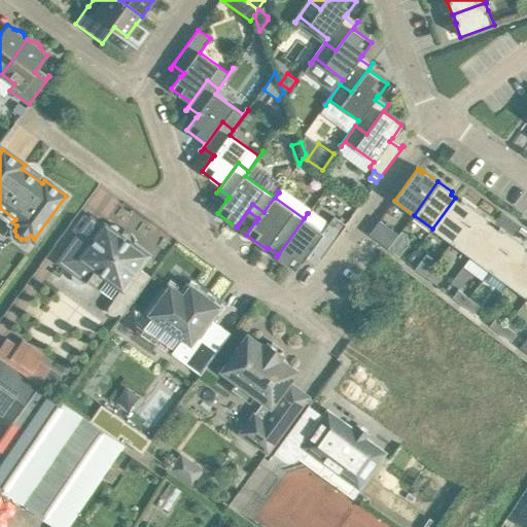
[(451,243),(476,209),(461,199),(460,201),(455,198),(432,229),(451,243)]
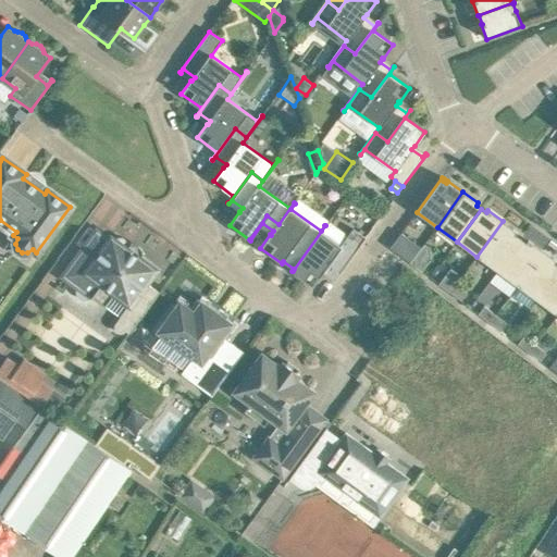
[(497,271),(521,238),(516,234),(518,232),(503,221),(477,257),(497,271)]
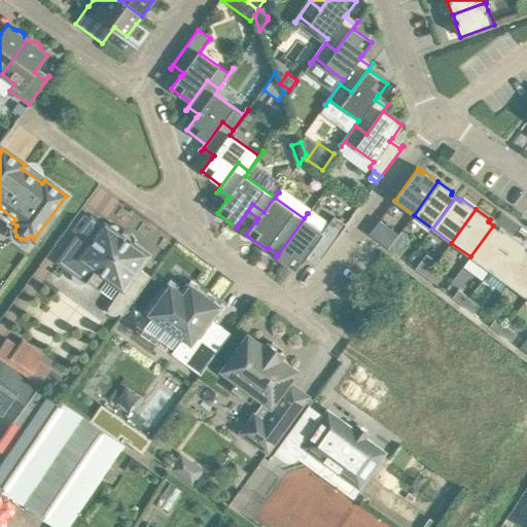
[(316,266),(338,236),(326,226),(322,233),(305,219),(308,214),(308,213),(277,256),(295,271),(305,257),(307,254),(317,261),(315,265),(316,266)]
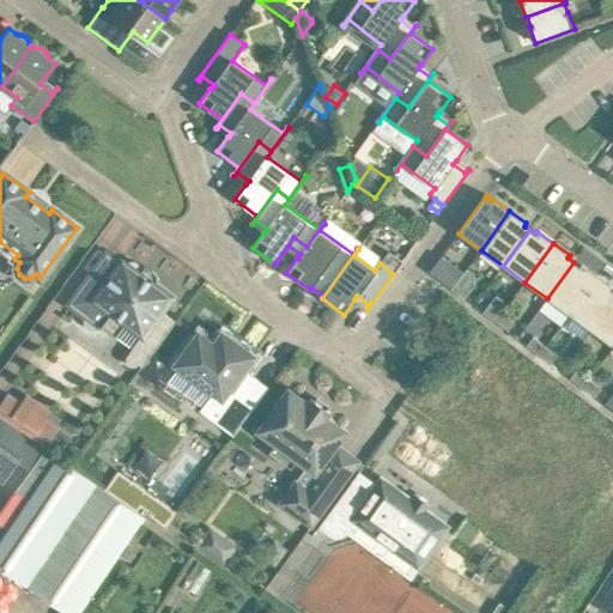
[(451,289),(457,280),(463,273),(442,256),(430,273),(451,289)]
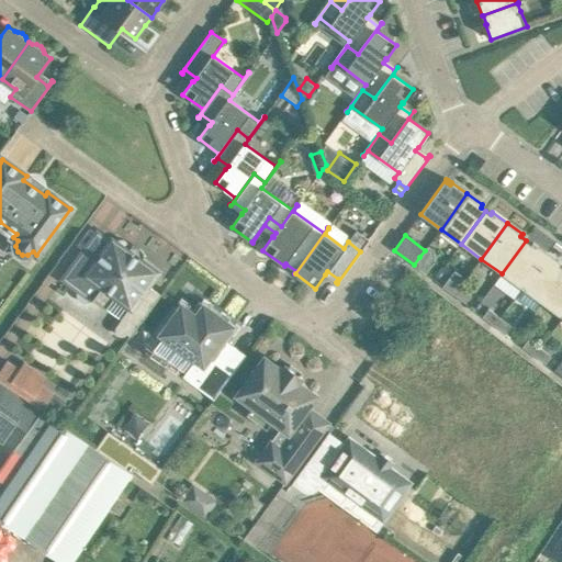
[(85,250),(65,279),(78,289),(77,291),(77,294),(77,296),(78,300),(80,301),(82,303),(86,303),(88,303),(90,301),(92,300),(93,300),(103,288),(130,307),(121,319),(121,321),(116,326),(115,328),(115,330),(116,333),(117,335),(120,336),(122,336),(125,335),(126,334),(130,336),(160,294),(147,285),(157,272),(142,260),(146,256),(142,253),(141,254),(144,256),(141,260),(130,251),(132,247),(135,249),(136,248),(132,245),(128,250),(125,249),(126,247),(126,245),(126,243),(124,240),(122,239),(120,239),(117,240),(116,242),(112,239),(98,260),(85,250)]
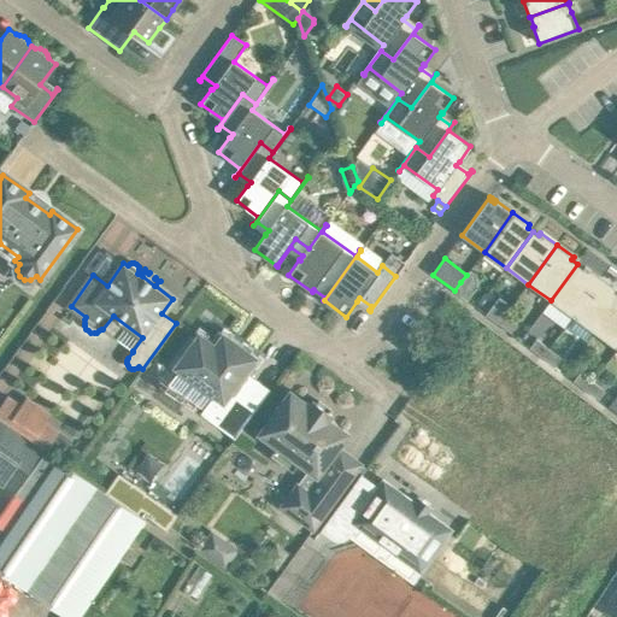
[(573,317),(601,277),(585,265),(583,268),(577,264),(551,300),(573,317)]
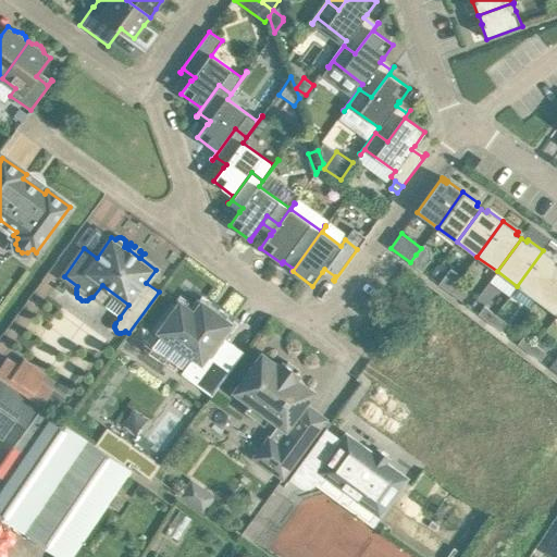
[(537,300),(556,272),(556,263),(556,262),(556,260),(543,250),(517,286),(509,296),(530,311),(537,300)]
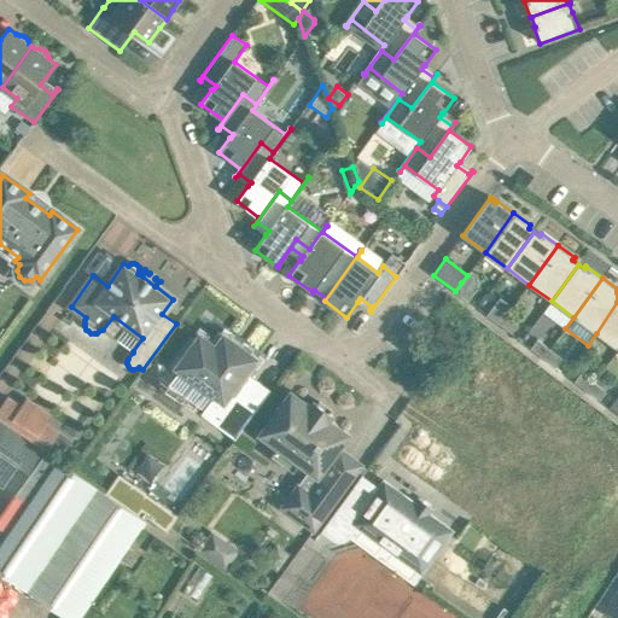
[(474,292),(461,283),(455,291),(467,301),(474,292)]
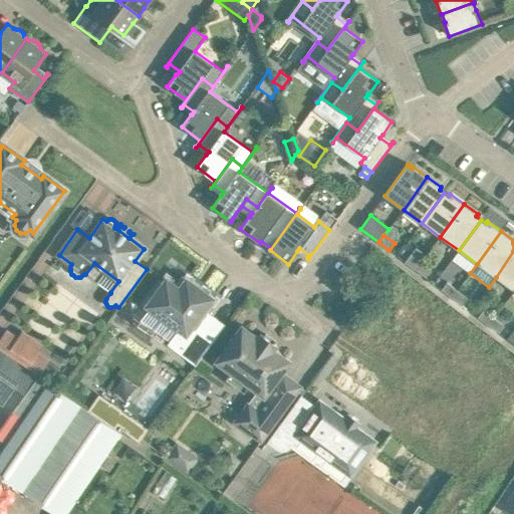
[(416,248),(410,255),(421,263),(426,255),(416,248)]
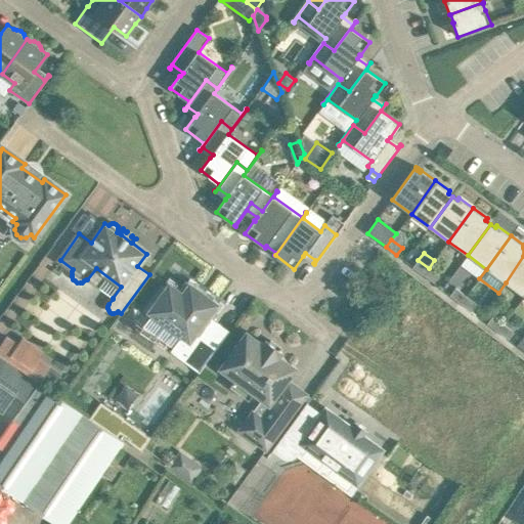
[(523,296),(523,256),(506,282),(523,296)]
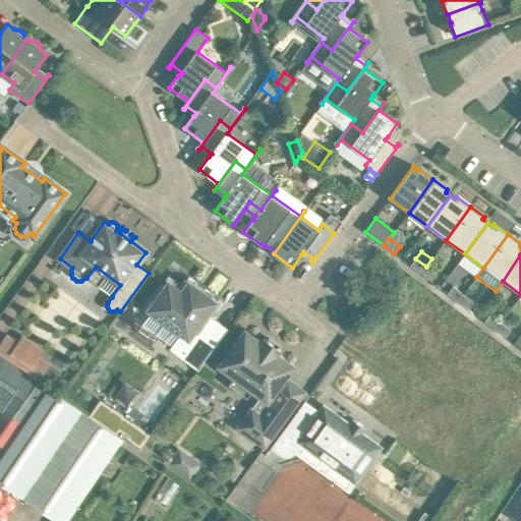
[(426,267),(415,258),(410,266),(420,274),(426,267)]
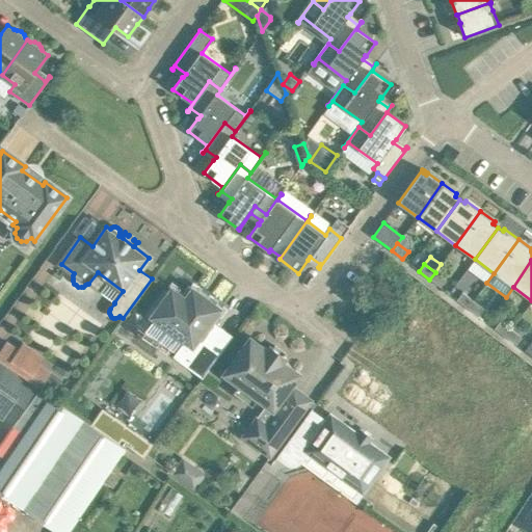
[(446,280),(435,272),(429,280),(441,288),(446,280)]
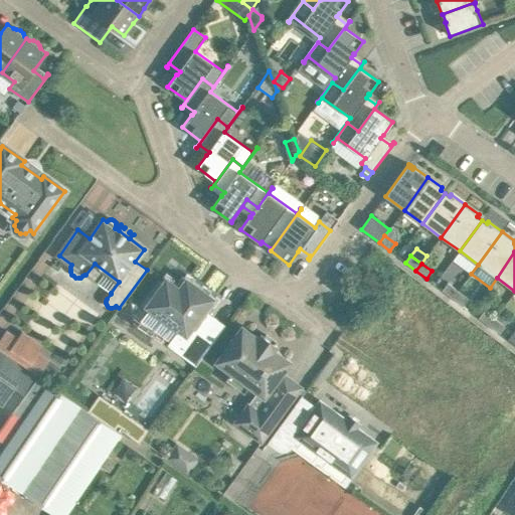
[(225,326),(204,310),(212,299),(186,280),(179,290),(166,281),(148,306),(179,329),(167,345),(195,366),(225,326)]
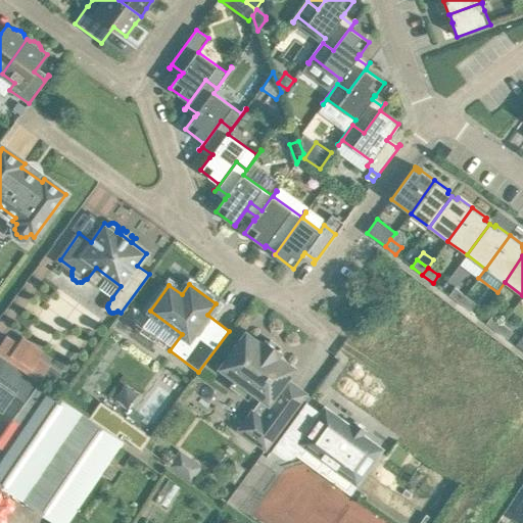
[(465,295),(455,287),(448,295),(460,302),(465,295)]
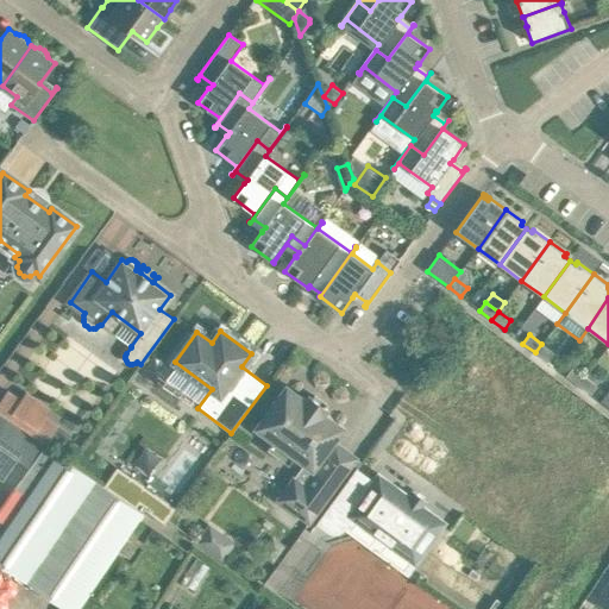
[(554,353),(541,344),(535,352),(547,362),(554,353)]
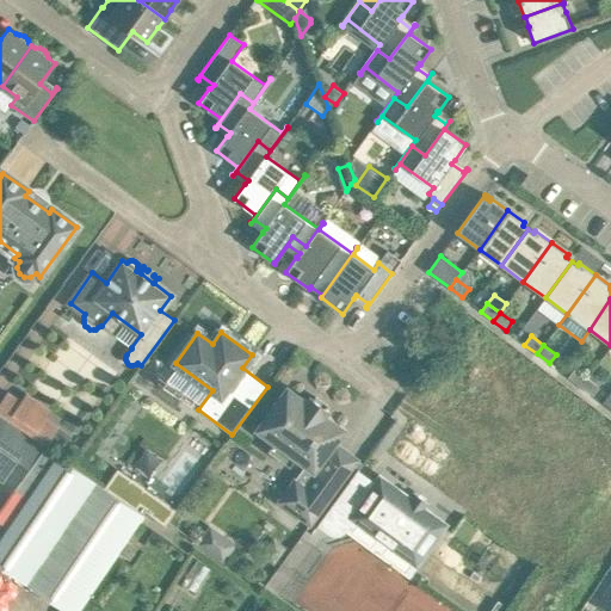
[(587,378),(574,369),(568,377),(580,387),(587,378)]
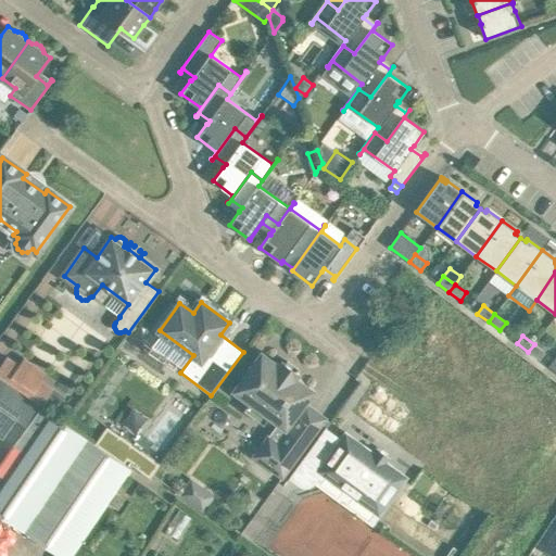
[(545,352),(534,344),(528,352),(540,361),(545,352)]
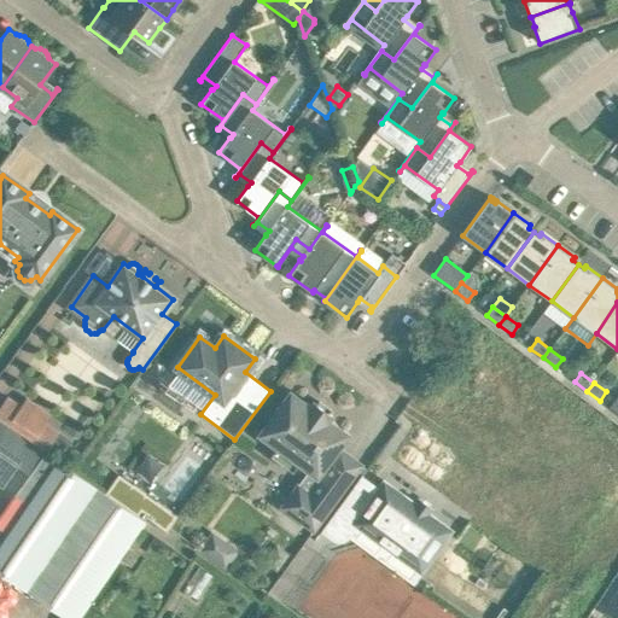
[(281,507),(314,531),(320,523),(325,516),(362,465),(339,448),(349,435),(330,420),(332,415),(313,402),(310,406),(291,391),(284,401),(283,401),(279,402),(274,404),(272,409),(270,414),(270,419),(260,435),(279,449),(274,456),(292,470),(297,462),(309,471),(298,484),(281,507)]
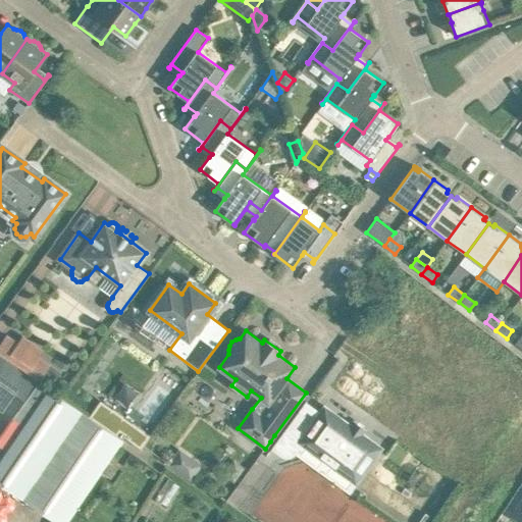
[(6,334),(0,343),(0,354),(29,373),(40,381),(50,365),(6,334)]
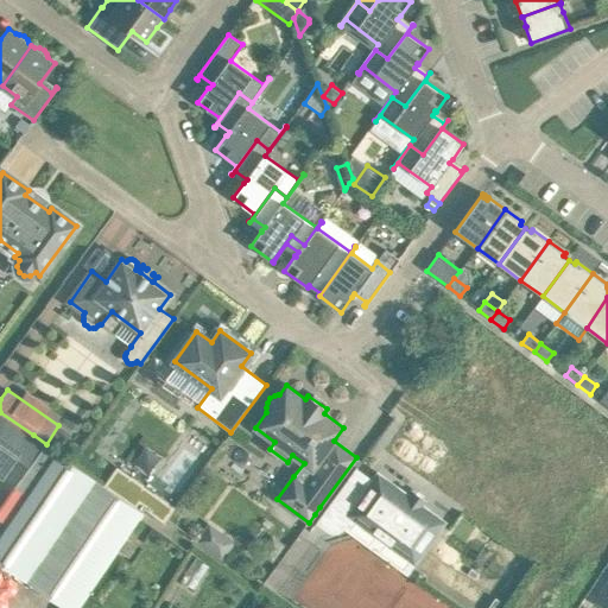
[(0,475),(5,477),(18,458),(33,435),(0,412),(0,475)]
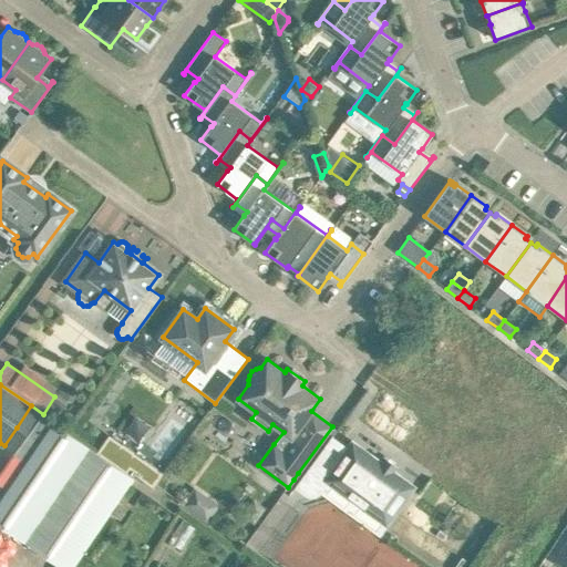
[(72,566),(82,554),(133,478),(41,415),(28,435),(13,456),(24,463),(0,498),(0,525),(58,565),(61,566),(72,566)]
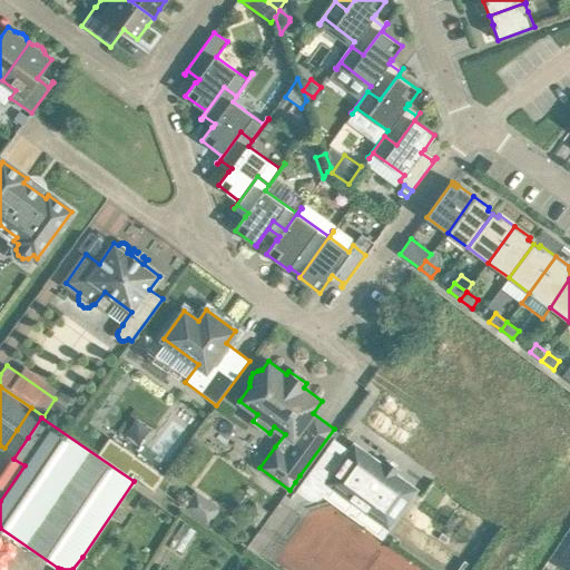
[(304,479),(294,493),(295,493),(298,490),(308,498),(313,499),(317,498),(321,495),(322,494),(328,485),(353,503),(352,505),(360,511),(361,509),(389,529),(418,489),(396,474),(400,470),(386,460),(383,464),(354,443),(347,452),(334,442),(335,440),(334,439),(304,479)]
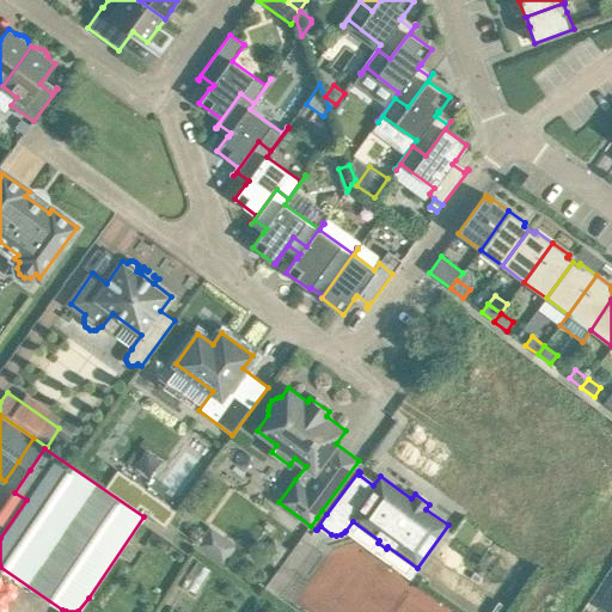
[(105,487),(165,528),(176,513),(130,481),(129,482),(118,475),(109,488),(105,485),(105,487)]
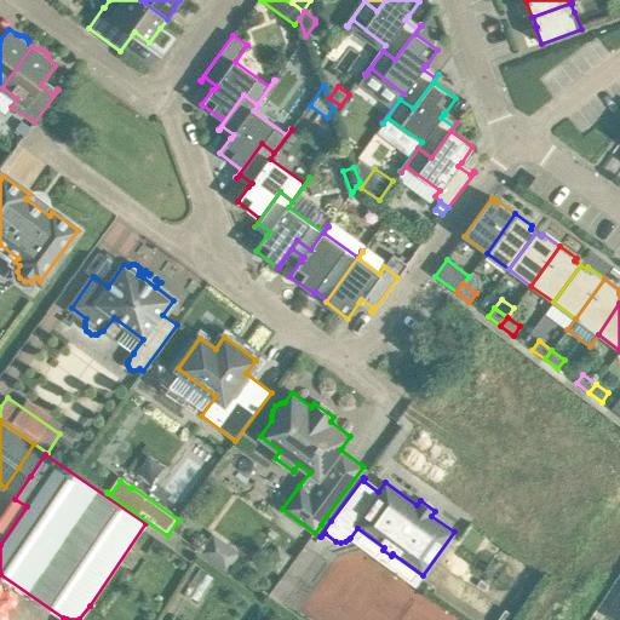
[(214,533),(201,552),(228,572),(242,551),(214,533)]
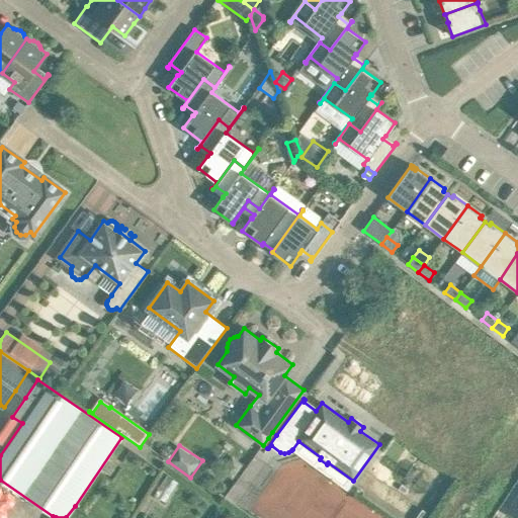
[(167,476),(154,497),(166,504),(179,484),(167,476)]
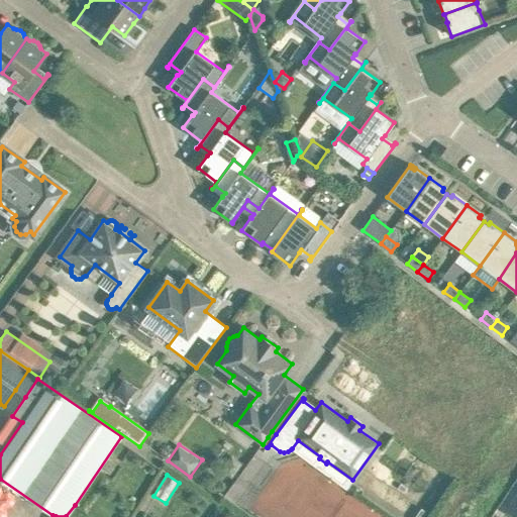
[(514,516),(516,516),(516,495),(507,512),(514,516)]
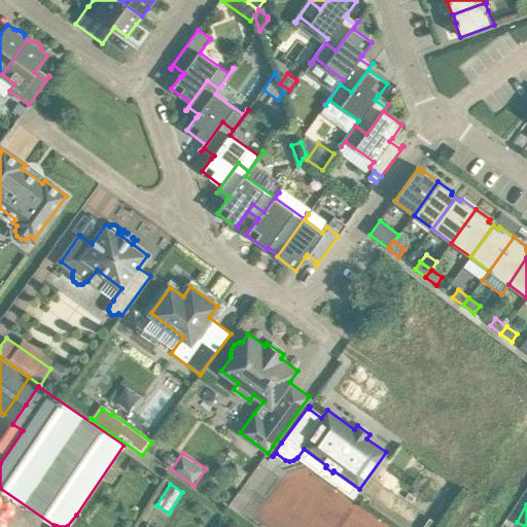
[(76,515),(67,526),(81,526),(78,525),(81,519),(76,515)]
